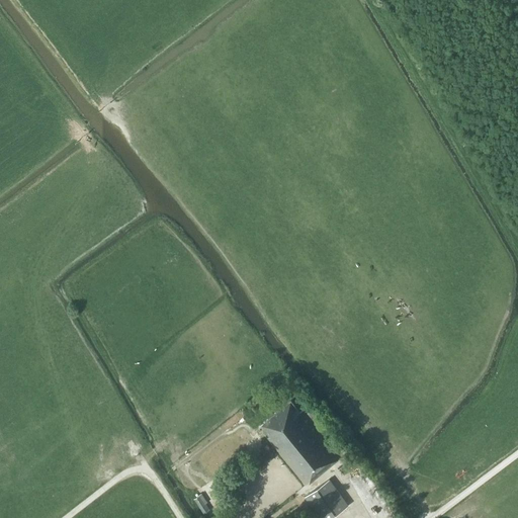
[(303,409),(300,411),(291,400),(261,424),(270,434),(268,436),(307,484),(324,469),(338,458),(341,455),(349,450),(314,407),(306,413),(303,409)]
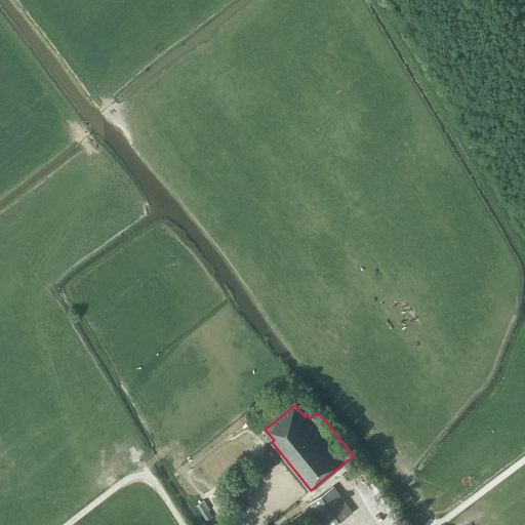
[(142,463),(146,460),(137,448),(132,451),(142,463)]
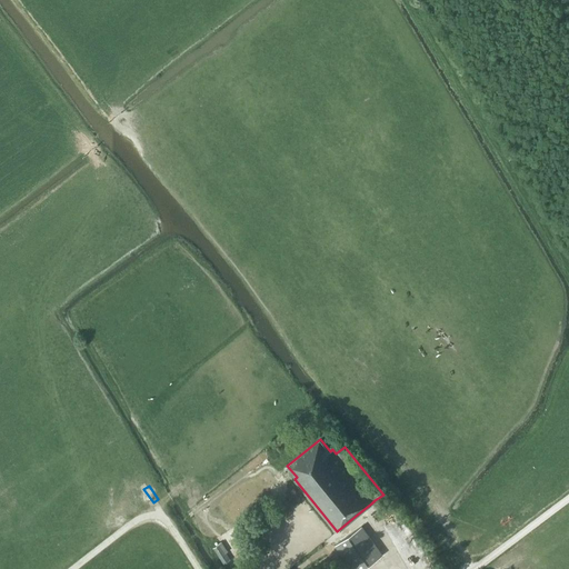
[(423,568),(430,566),(401,516),(383,526),(408,568),(423,568)]
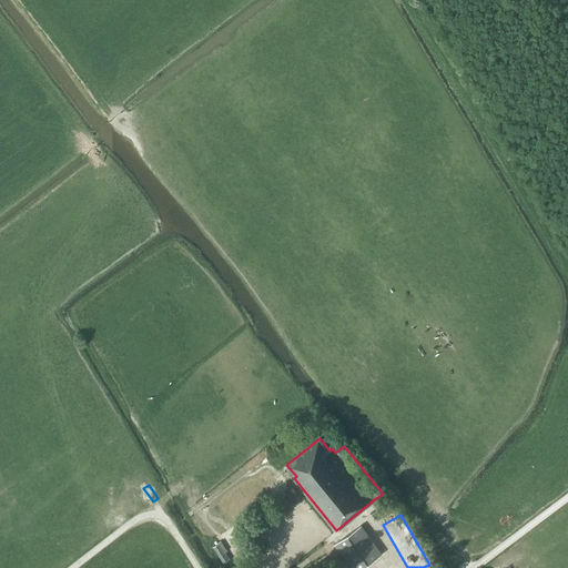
[(361,567),(382,554),(363,526),(340,543),(357,567),(361,567)]
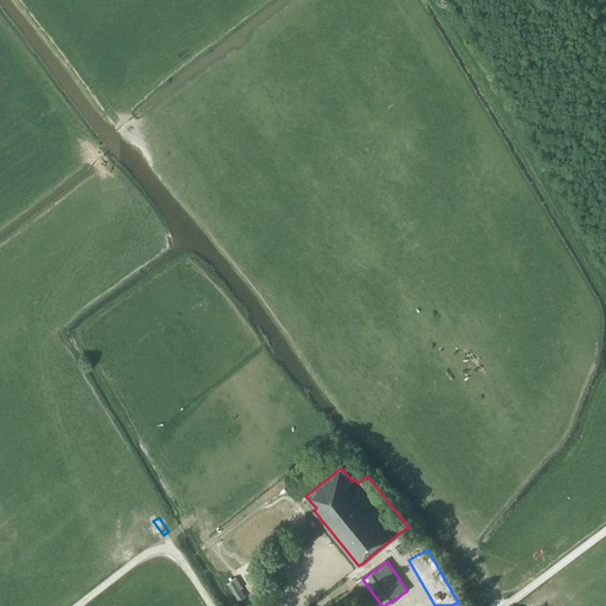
[(233,578),(227,582),(234,593),(240,588),(233,578)]
